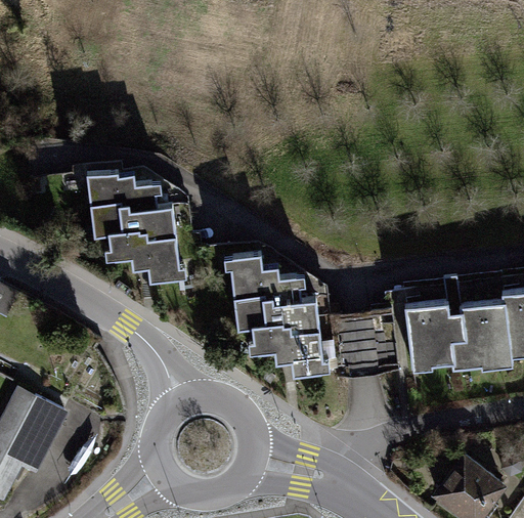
[(118,172),(86,176),(94,242),(107,240),(108,250),(103,251),(105,264),(131,261),(132,272),(148,270),(149,285),(188,281),(186,268),(180,269),(172,207),(159,209),(157,196),(162,195),(161,184),(135,187),(134,175),(119,177),(118,172)]
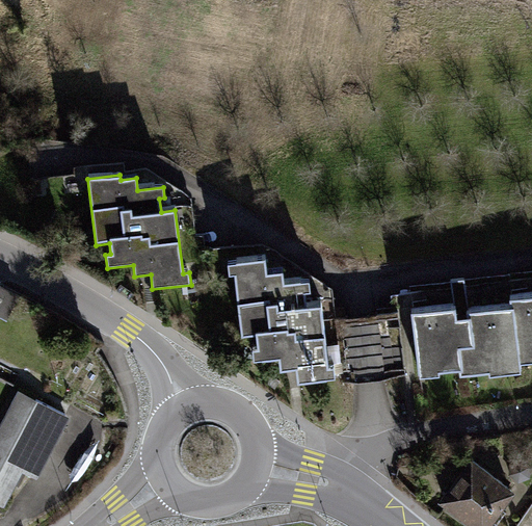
[(229,277),(233,277),(241,340),(255,338),(257,348),(251,348),(253,362),(278,359),(281,371),(296,369),(298,384),(337,378),(336,367),(328,368),(321,305),(307,307),(304,292),(310,292),(309,282),(283,285),(282,272),(266,274),(264,260),(228,265),(229,277)]
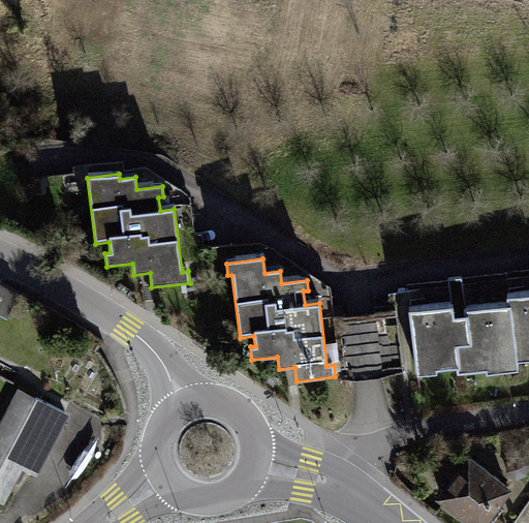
[(0,287),(0,318),(7,322),(20,298),(0,287)]
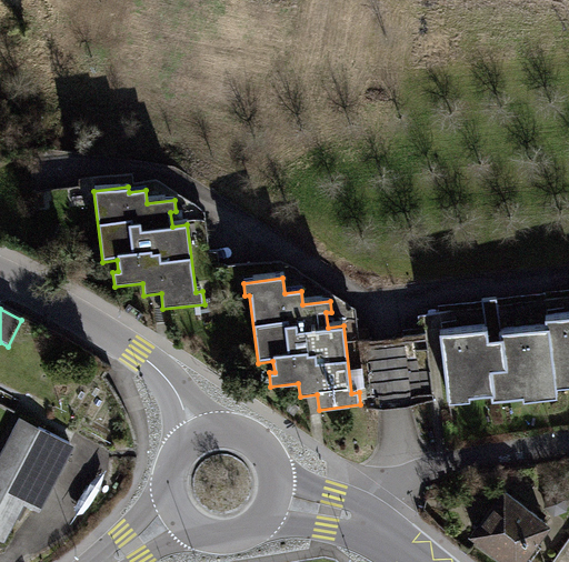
[(441,335),(449,407),(472,403),(472,400),(491,398),(492,404),(522,401),(523,405),(560,401),(559,390),(568,389),(568,318),(547,321),(548,330),(500,335),(501,340),(490,341),(489,330),(441,335)]
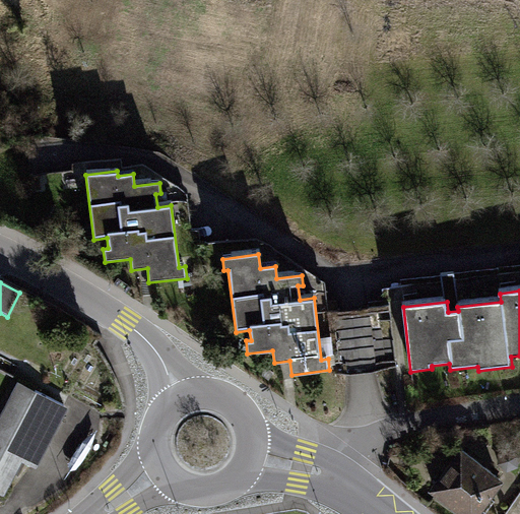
[(389,310),(328,317),(335,379),(396,372),(389,310)]
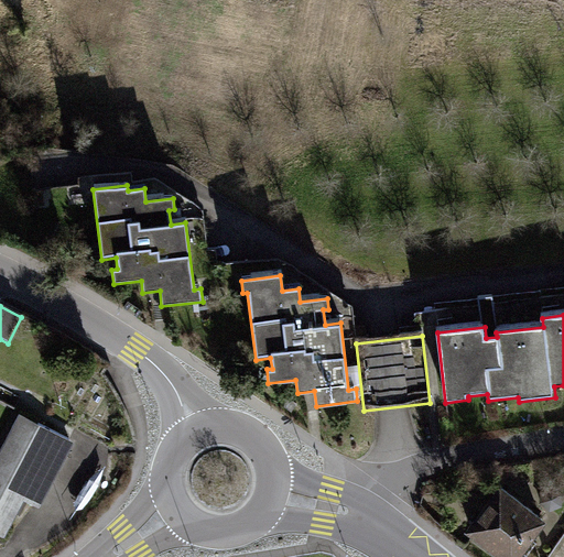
[(74,448),(20,421),(0,459),(0,539),(4,543),(23,505),(40,514),(74,448)]
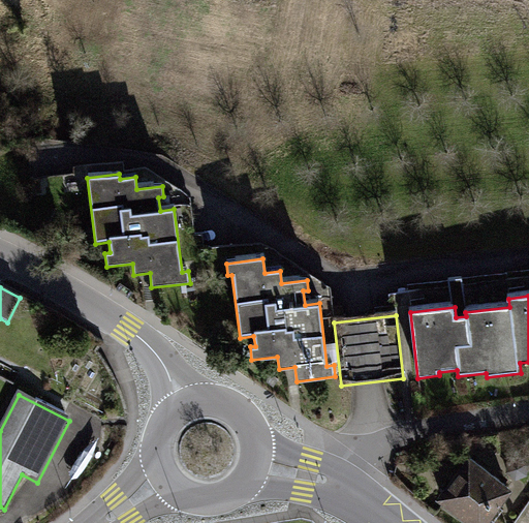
[(491,522),(515,493),(470,459),(436,502),(462,522),(491,522)]
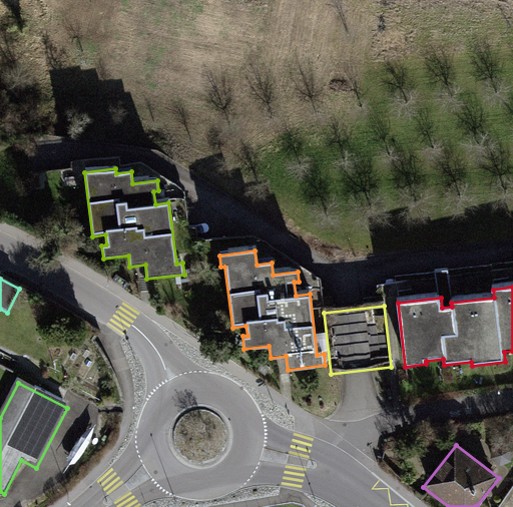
All buildings are outlined.
